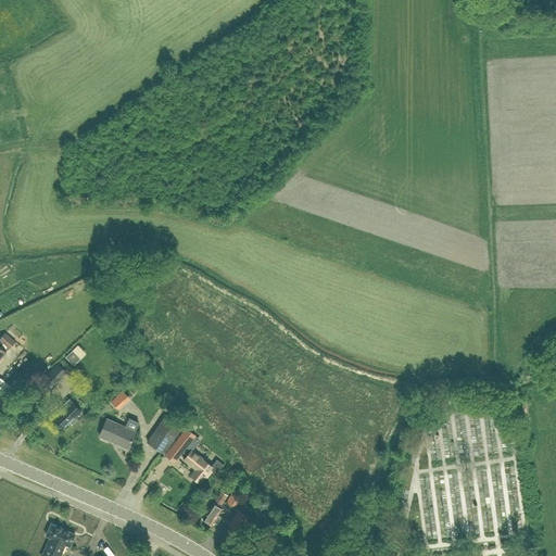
[(4,332),(0,337),(0,339),(10,348),(15,341),(4,332)]
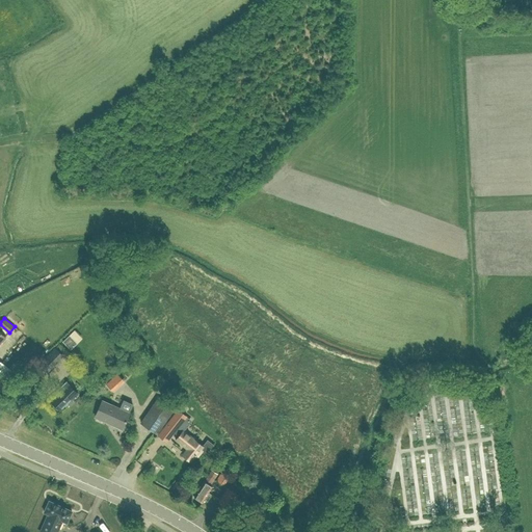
[(76,343),(69,335),(62,341),(71,349),(76,343)]
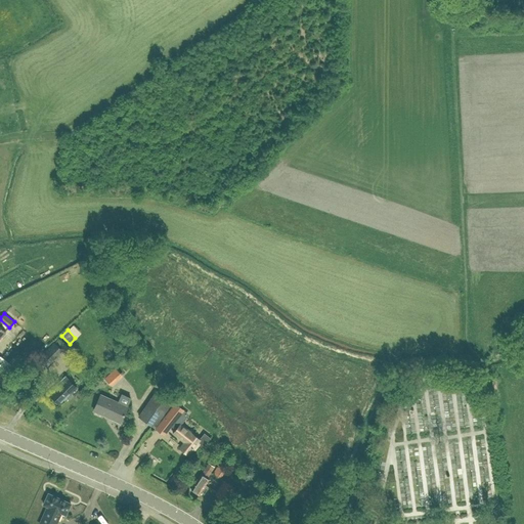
[(45,364),(49,360),(43,353),(38,358),(45,364)]
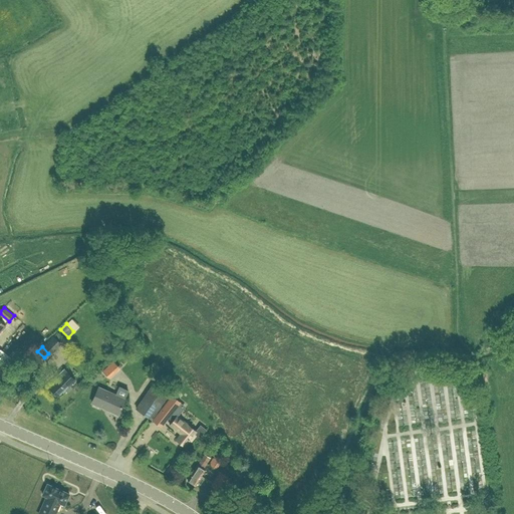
[(108,379),(118,369),(115,366),(105,375),(108,379)]
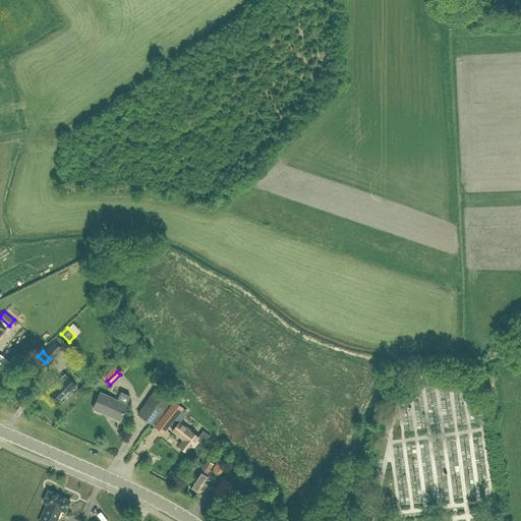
[(67,397),(72,392),(71,391),(73,389),(74,388),(76,386),(66,377),(64,373),(58,379),(60,381),(49,392),(58,401),(65,394),(67,397)]
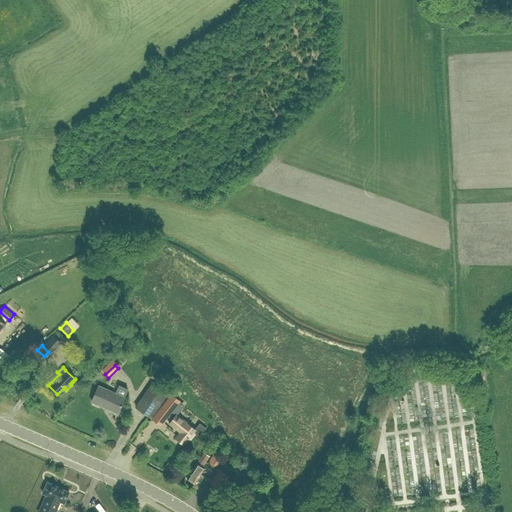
[(150,383),(135,406),(150,417),(166,394),(150,383)]
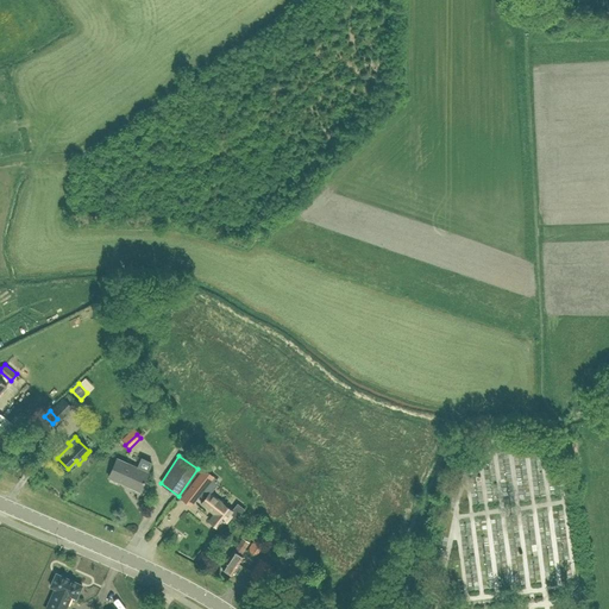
[(148,472),(146,471),(117,458),(108,477),(139,490),(148,472)]
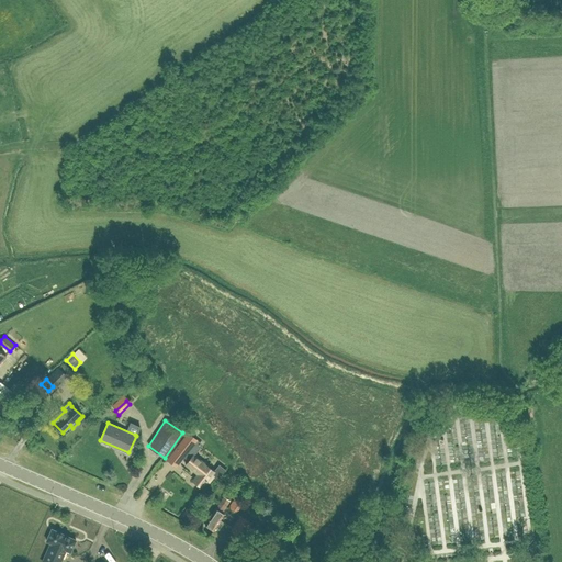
[(26,440),(36,453),(46,446),(36,433),(26,440)]
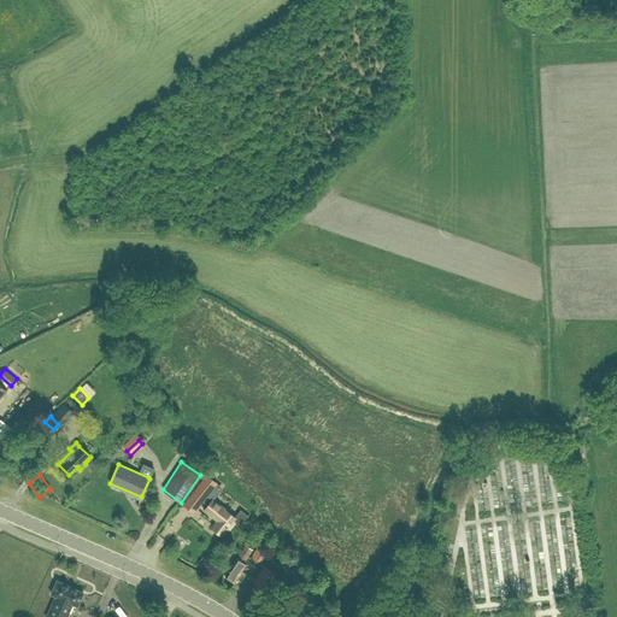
[(206,506),(203,510),(217,521),(211,528),(213,530),(212,532),(216,534),(217,534),(219,535),(225,528),(228,529),(233,522),(231,521),(234,517),(212,500),(213,498),(207,493),(216,483),(206,475),(182,505),(192,512),(200,501),(206,506)]
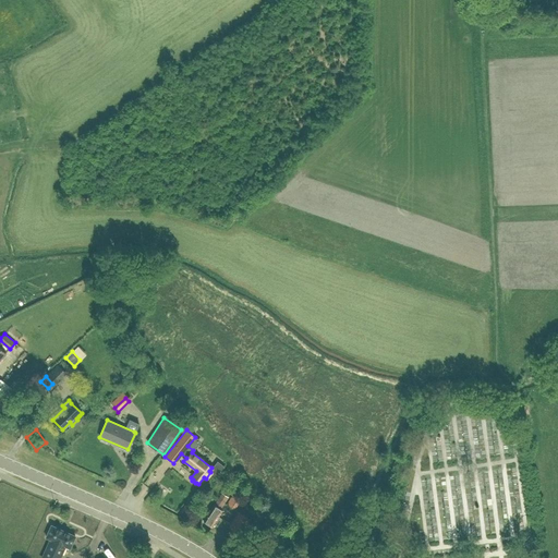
[(217,524),(221,518),(218,516),(221,510),(219,509),(223,502),(227,497),(221,493),(203,520),(211,525),(214,522),(217,524)]
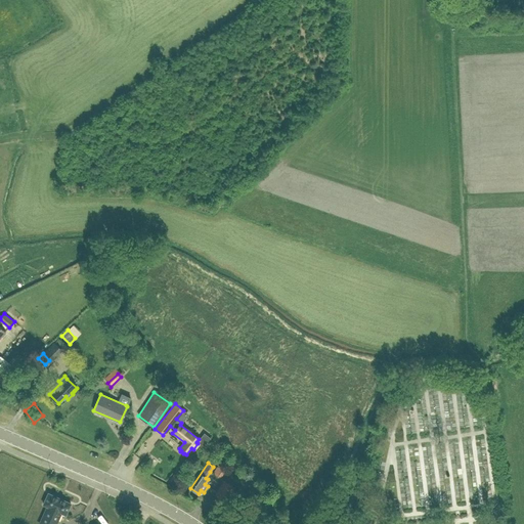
[(218,466),(213,474),(218,478),(224,470),(218,466)]
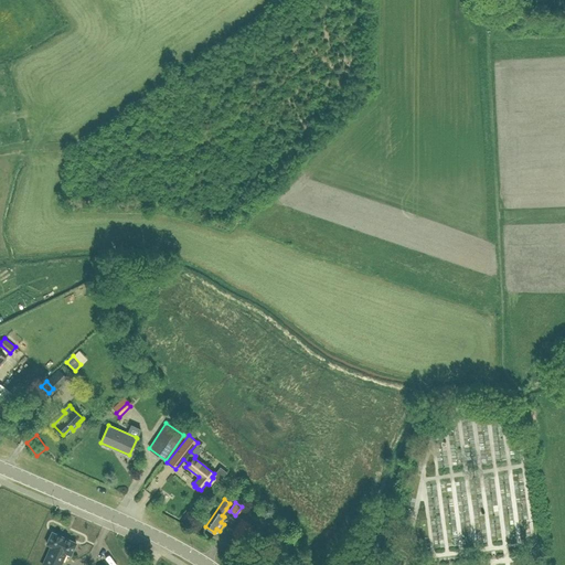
[(241,516),(231,533),(244,541),(254,524),(241,516)]
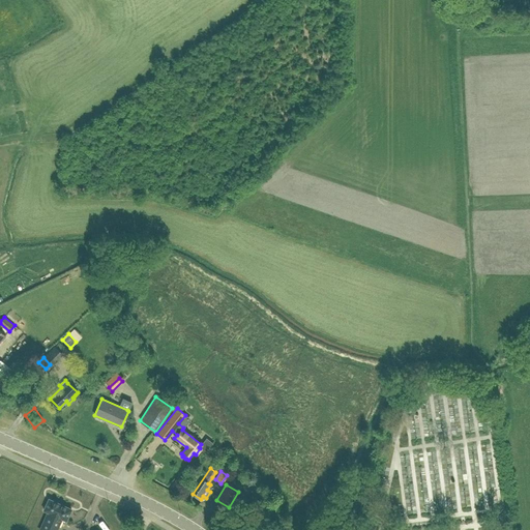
[(39,529),(56,529),(61,519),(66,521),(71,509),(49,499),(43,510),(48,512),(39,529)]
